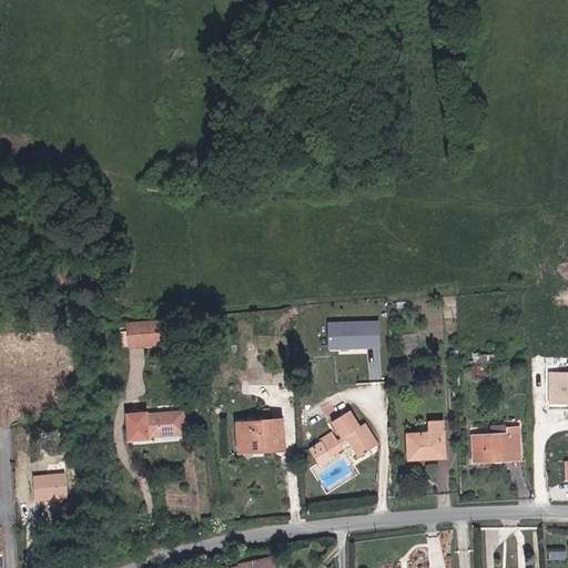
[(379,321),(327,322),(328,350),(381,348),(379,321)]
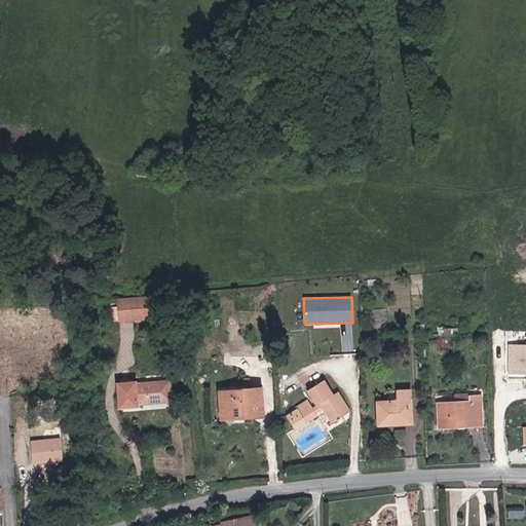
[(151,298),(119,301),(121,325),(153,323),(151,298)]
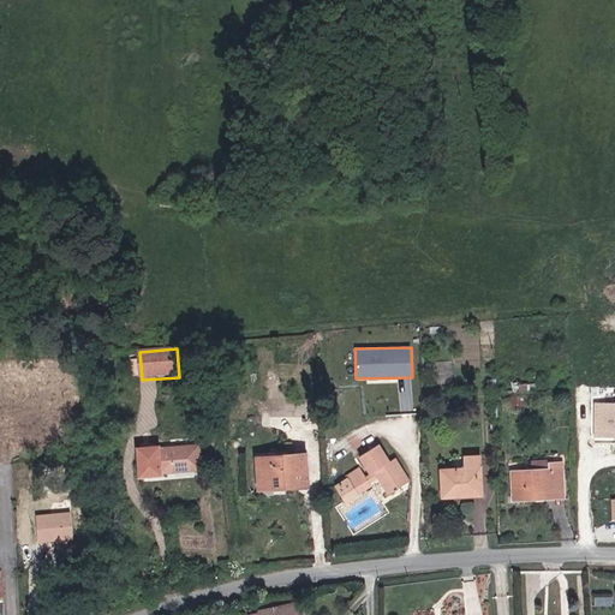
[(614,401),(604,402),(604,408),(603,439),(614,439),(614,401)]
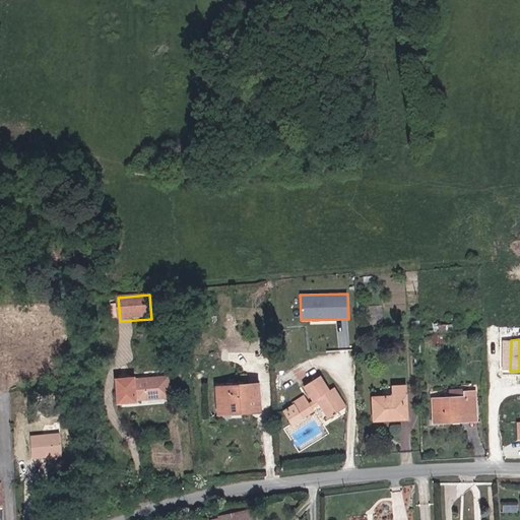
[(313,414),(311,411),(322,404),(331,419),(349,408),(336,387),(330,391),(320,375),(303,386),(313,402),(307,406),(302,398),(290,404),(301,421),(313,414)]
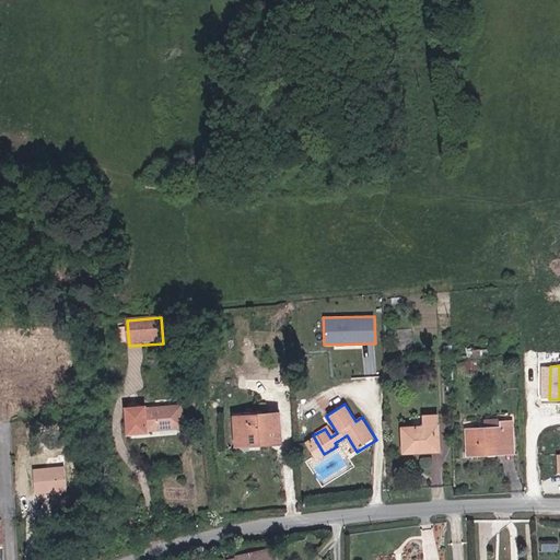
[(146,407),(127,409),(129,434),(148,433),(148,431),(183,428),(181,406),(146,409),(146,407)]
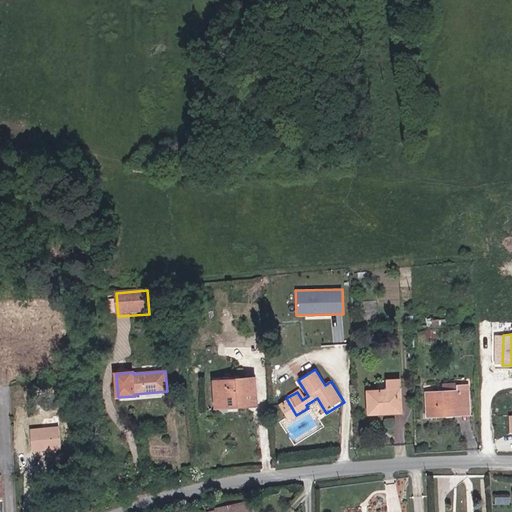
[(246,407),(246,403),(257,402),(255,379),(245,379),(244,375),(217,377),(218,408),(246,407)]
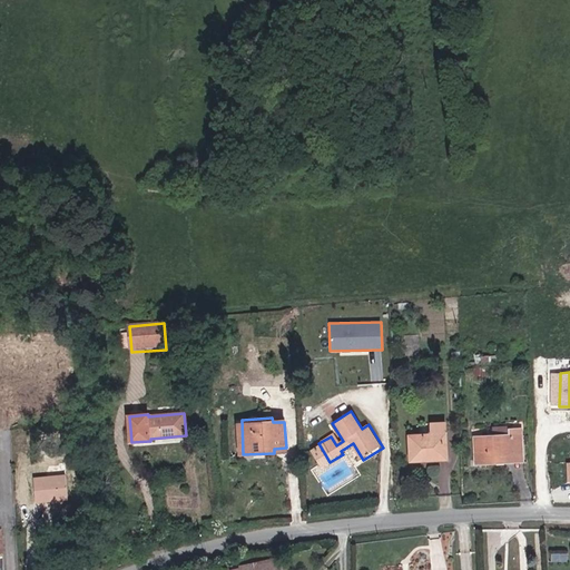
[(410,458),(446,459),(446,420),(434,419),(434,431),(410,431),(410,458)]
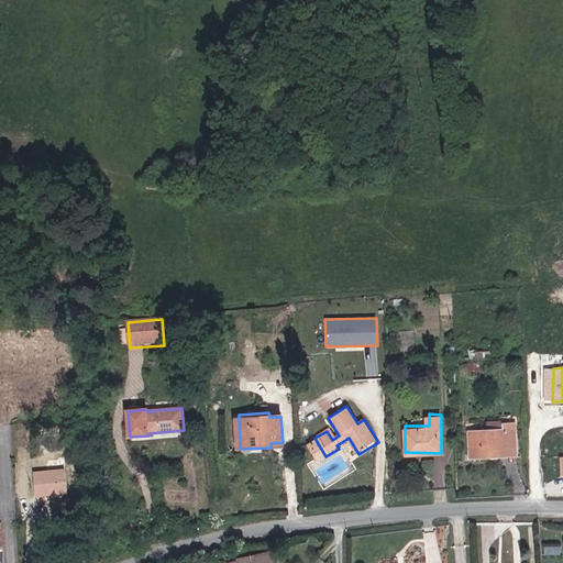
[(501,429),(470,428),(471,453),(499,454),(499,445),(518,445),(518,419),(501,419),(501,429)]
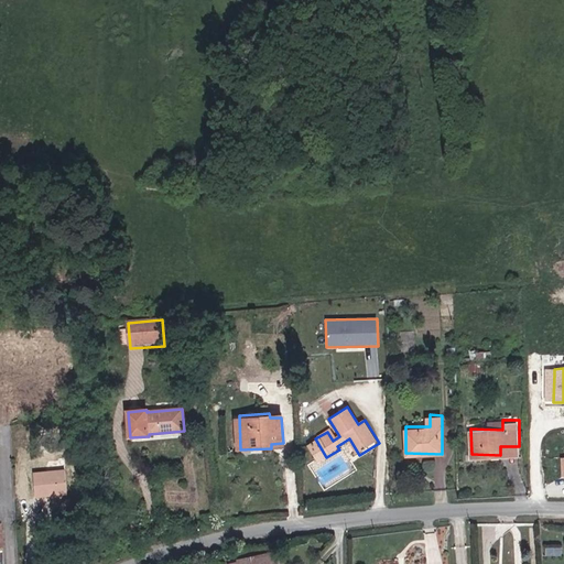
[(38,496),(50,495),(68,492),(65,467),(49,468),(36,470),(38,496)]
